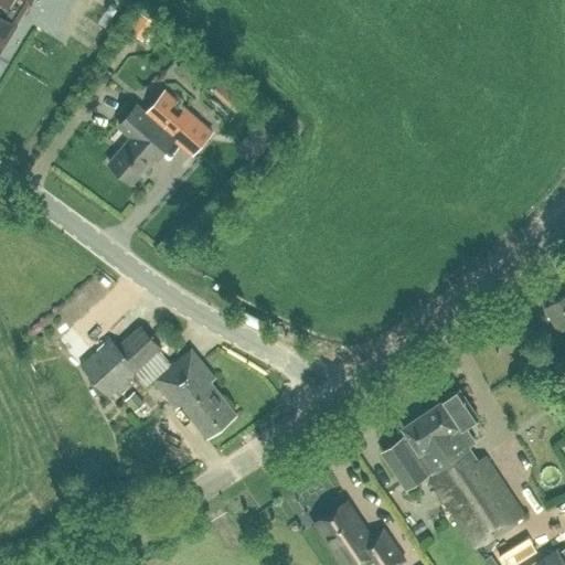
[(0,0),(0,45),(13,23),(2,17),(12,0),(24,0),(28,1),(28,0),(0,0)]
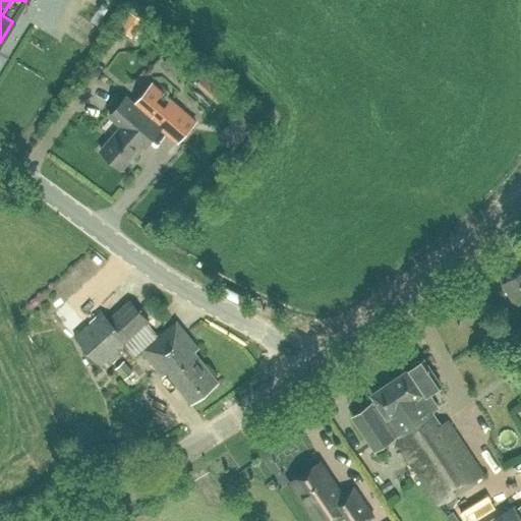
[(102,3),(91,19),(97,23),(108,7),(102,3)]
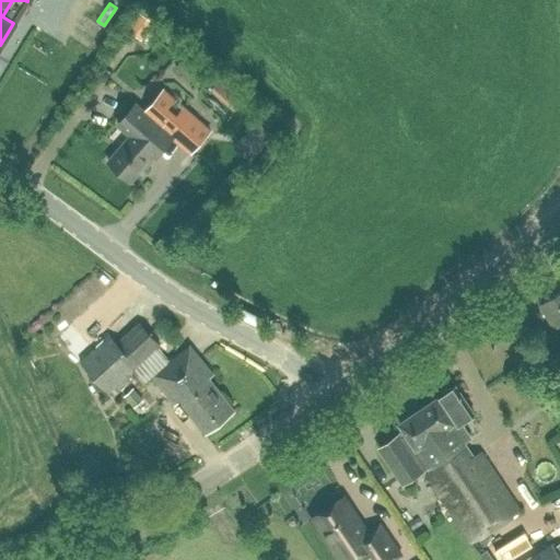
[(186,53),(175,66),(194,80),(205,68),(186,53)]
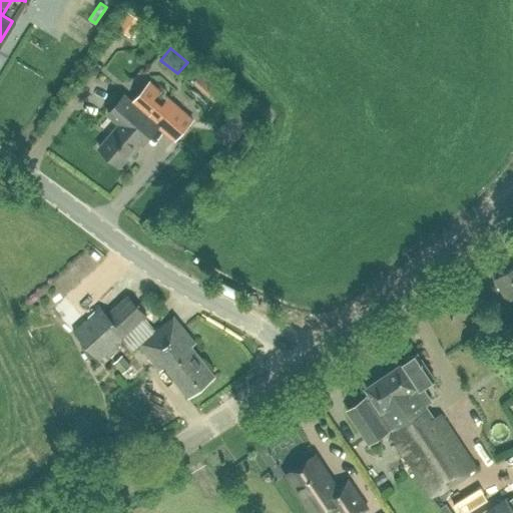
[(192,119),(149,81),(131,101),(123,94),(107,112),(119,123),(98,148),(119,166),(139,143),(143,146),(159,127),(173,140),(192,119)]
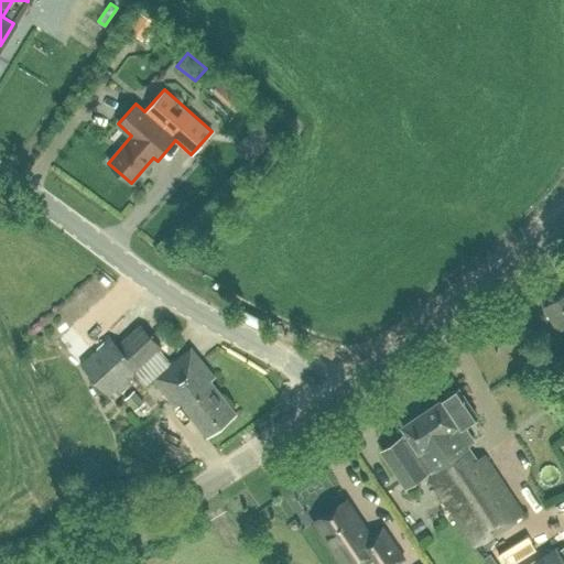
[(563,291),(543,305),(559,331),(563,328),(563,329),(563,291)]
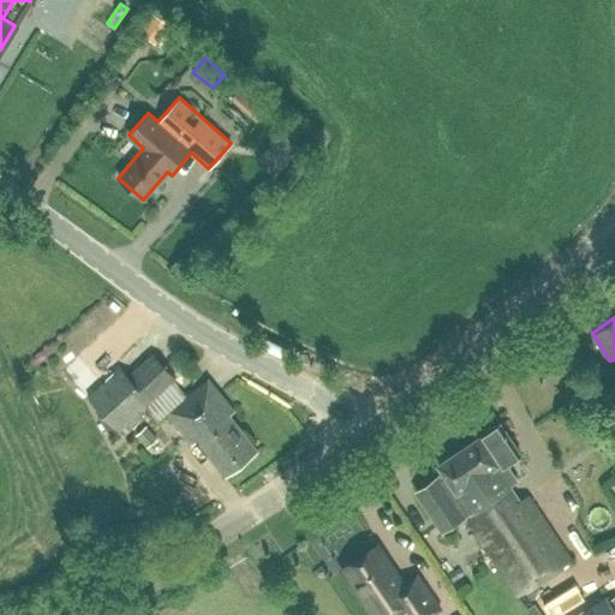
[(149,413),(144,408),(174,380),(151,354),(127,377),(119,368),(108,358),(81,384),(90,395),(88,398),(102,415),(97,419),(117,440),(123,436),(124,437),(149,413)]
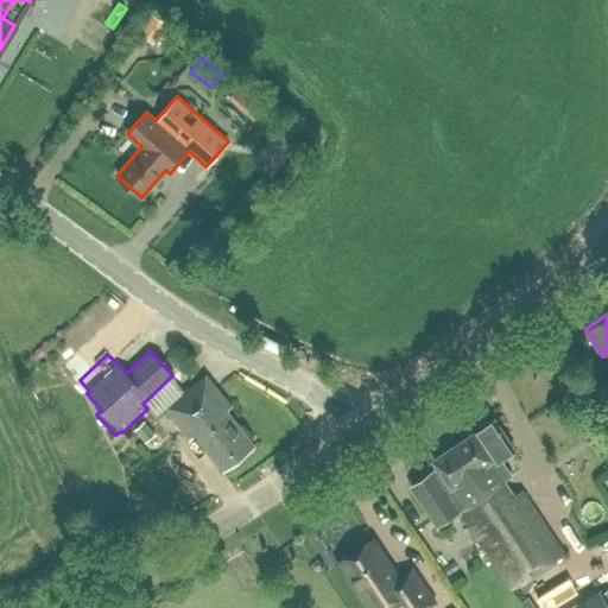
[(253,443),(226,409),(230,405),(206,373),(164,407),(189,438),(195,434),(222,468),(238,455),(244,456),(252,450),(251,445),(253,443)]
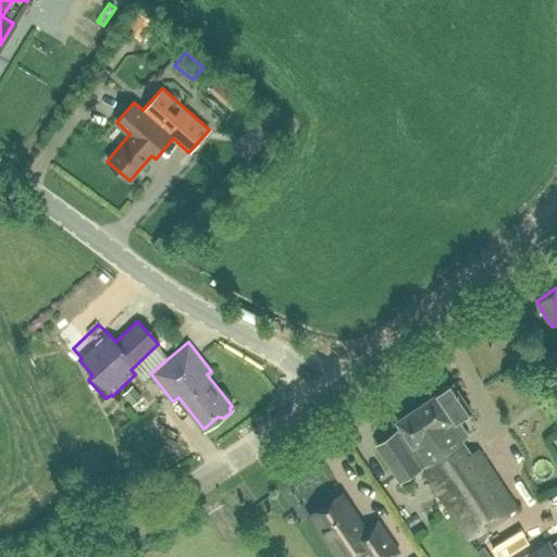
[(515,507),(455,420),(469,410),(452,383),(396,421),(400,429),(376,445),(400,480),(420,466),(469,539),(515,507)]
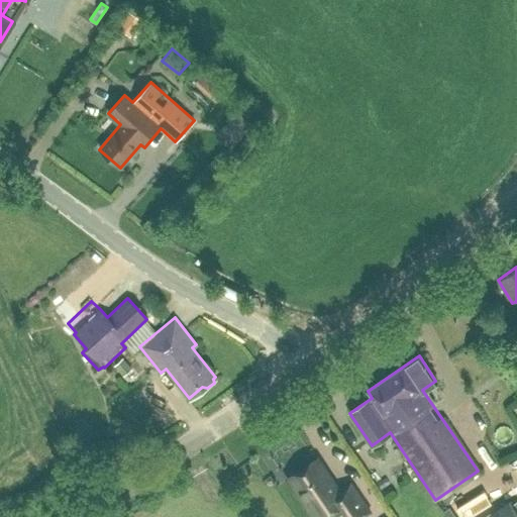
[(131,368),(121,357),(113,365),(123,375),(131,368)]
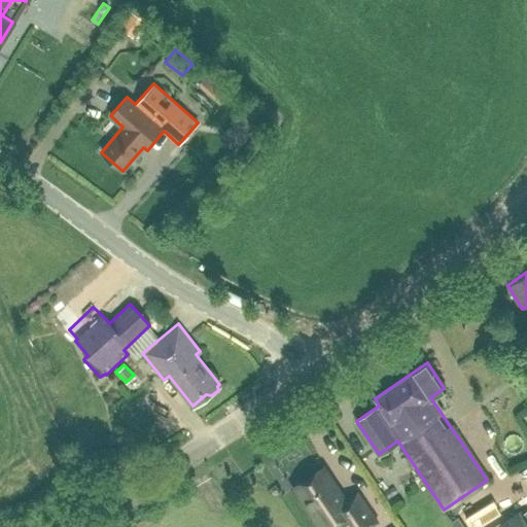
[(506,462),(524,450),(519,442),(500,453),(506,462)]
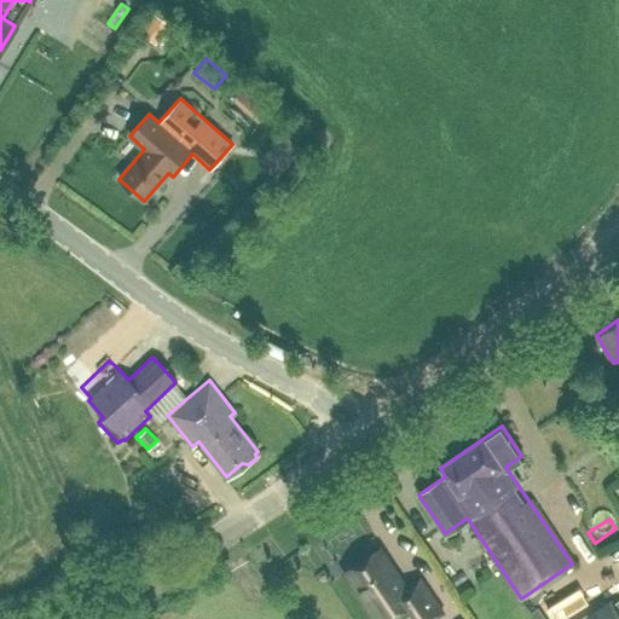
[(405,586),(380,548),(343,572),(375,618),(383,618),(395,611),(401,618),(428,618),(441,611),(418,577),(405,586)]
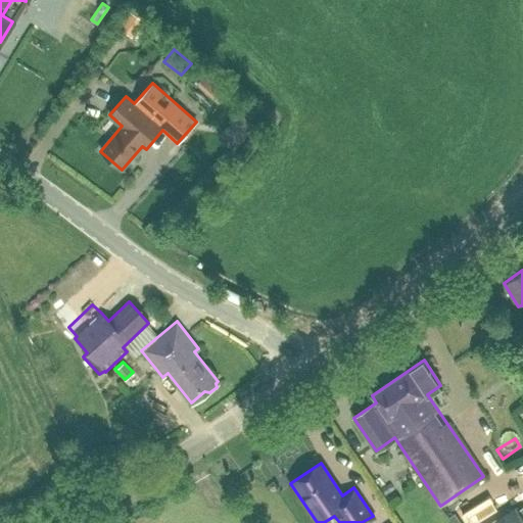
[(516,506),(488,522),(522,522),(522,508),(519,511),(516,506)]
